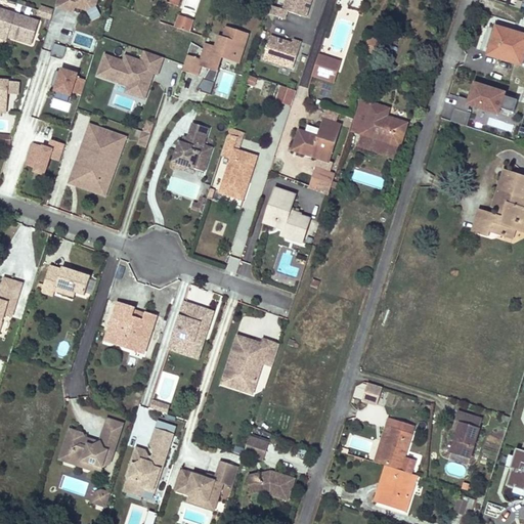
[(56,0),(55,5),(70,10),(72,4),(86,9),(96,5),(97,0),(56,0)]
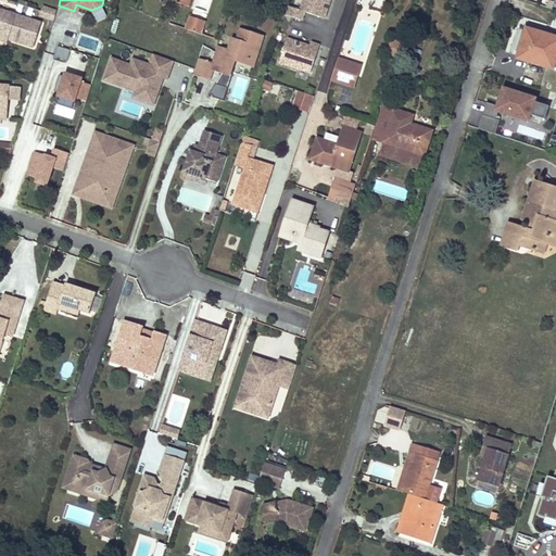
[(325,17),(330,0),(303,0),(301,10),(289,5),(287,14),(302,20),(305,11),(325,17)]
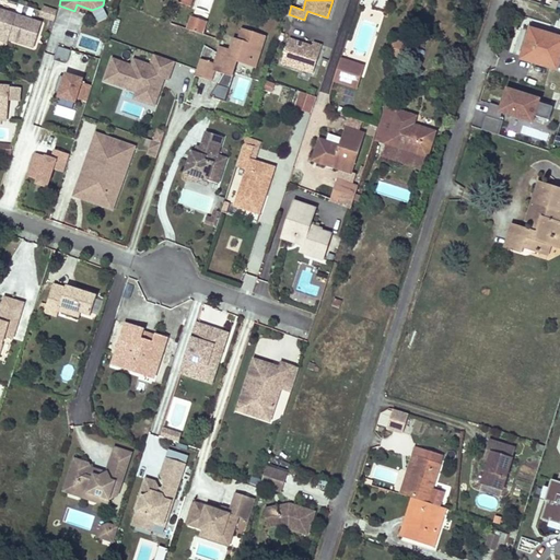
[(57,11),(44,7),(41,14),(55,19),(57,11)]
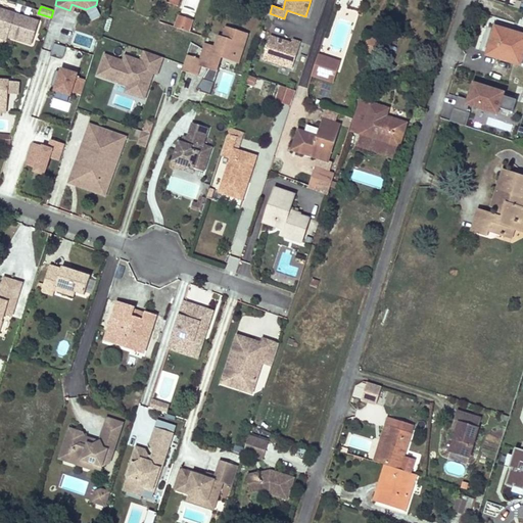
[(0,8),(0,30),(4,32),(5,31),(11,33),(10,36),(33,43),(40,21),(0,8)]
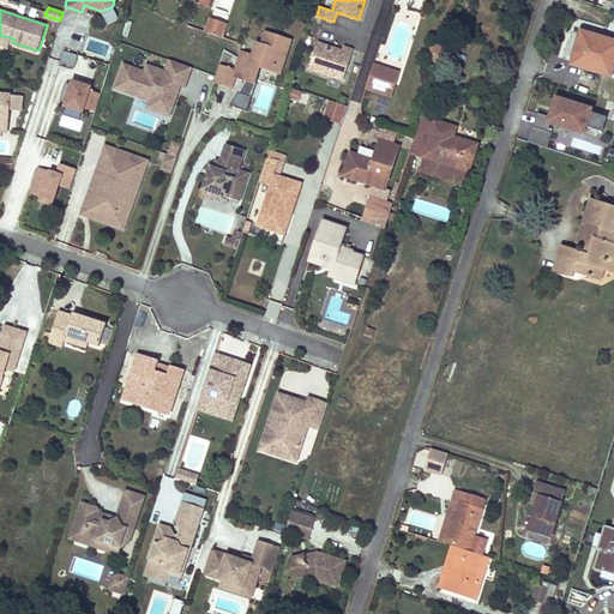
[(226,22),(210,17),(205,31),(221,36),(226,22)]
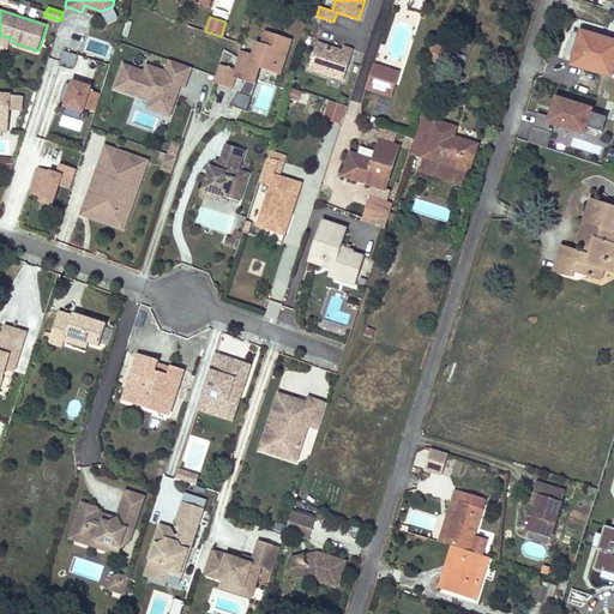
[(251,53),(239,49),(236,56),(233,68),(218,64),(212,82),(232,89),(235,78),(244,80),(238,92),(230,107),(246,112),(251,97),(257,79),(257,78),(250,73),(252,68),(250,67),(253,61),(270,71),(272,66),(275,67),(277,64),(275,61),(277,58),(284,60),(292,40),(264,30),(260,42),(254,41),(251,53)]
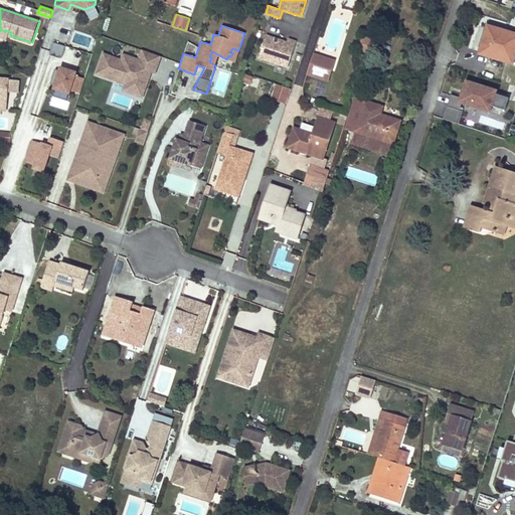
[(511,63),(514,51),(514,33),(487,25),(479,53),(511,63)]
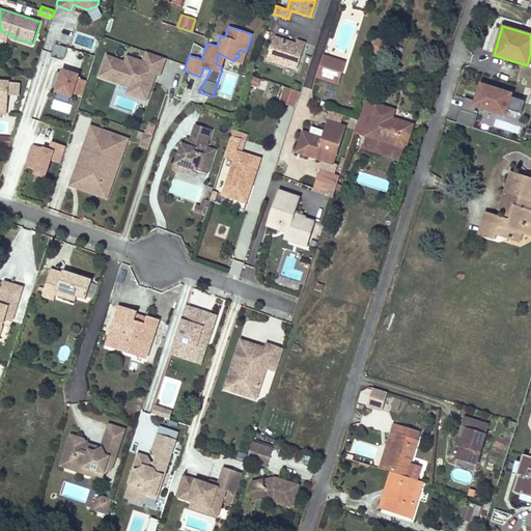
[(0,30),(0,36),(9,40),(10,36),(11,33),(5,31),(4,32),(0,30)]
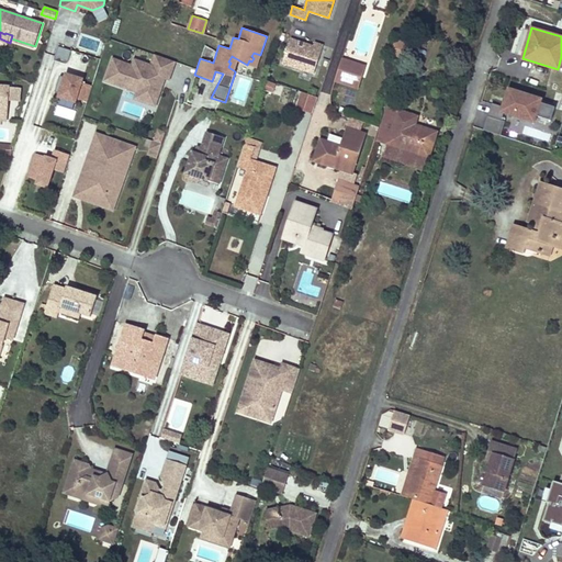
[(313,46),(290,40),(282,64),(314,74),(323,45),(314,43),(313,46)]
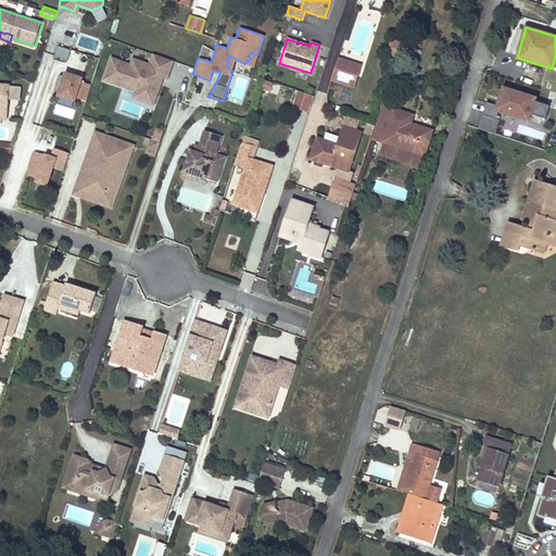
[(71,48),(58,43),(53,59),(63,61),(64,59),(67,60),(71,48)]
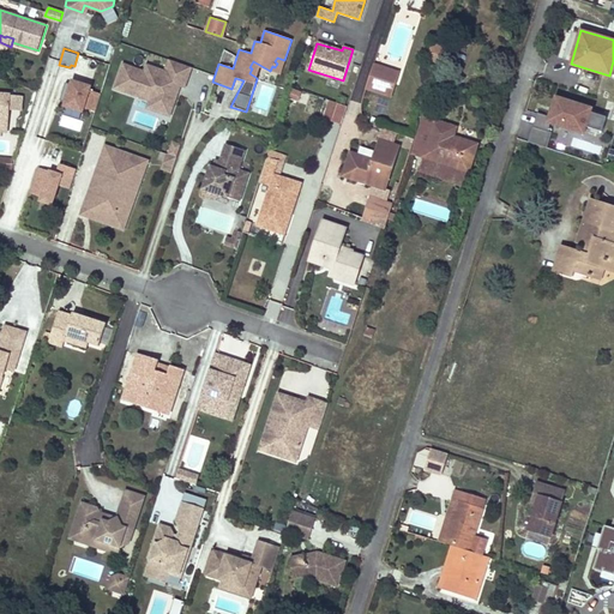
[(377,56),(371,73),(396,82),(402,65),(377,56)]
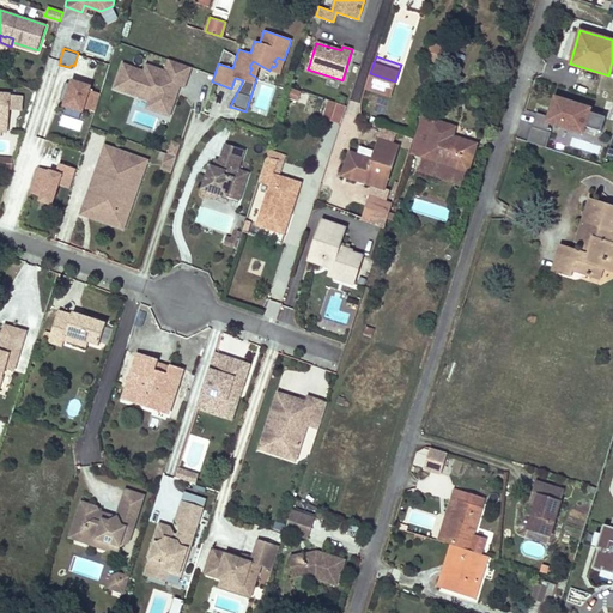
[(432,77),(438,59),(429,56),(423,74),(432,77)]
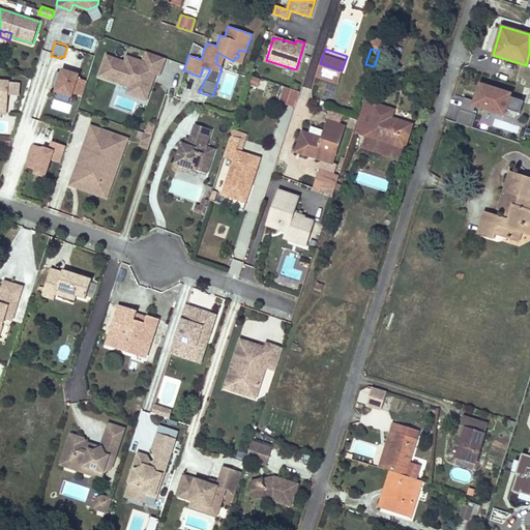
[(241,63),(245,52),(239,50),(237,53),(239,55),(237,58),(235,57),(233,61),(238,62),(241,63)]
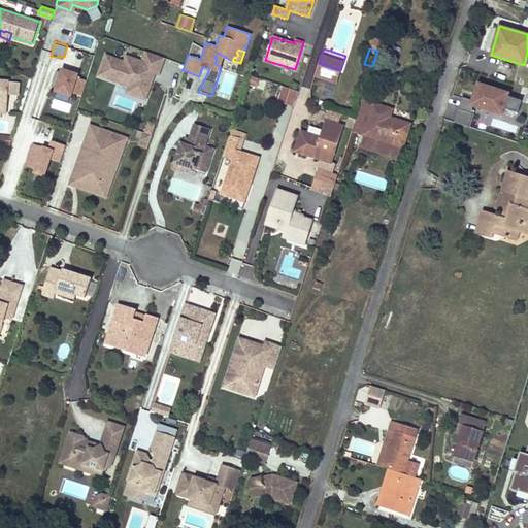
[(124,62),(105,56),(99,76),(129,86),(127,93),(145,99),(154,72),(159,74),(164,57),(145,51),(142,60),(126,55),(124,62)]
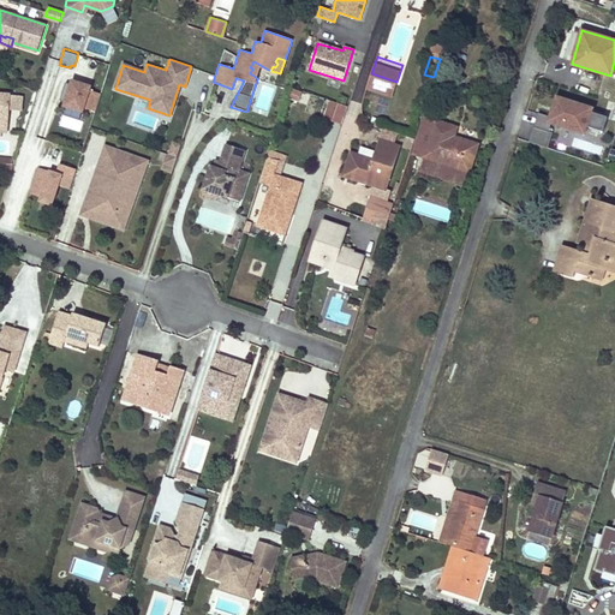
[(261,67),(270,71),(254,61),(250,67),(252,69),(250,73),(257,78),(261,67)]
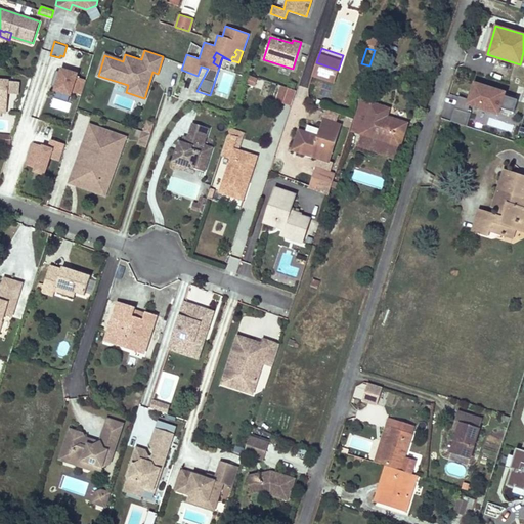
[(316,62),(314,68),(337,75),(338,70),(316,62)]
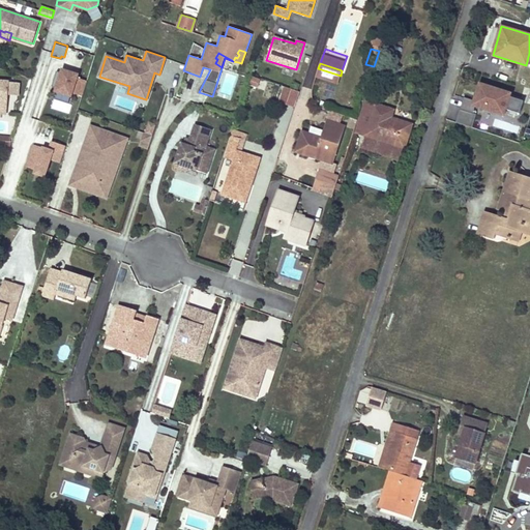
[(62,72),(57,70),(52,85),(82,95),(87,81),(78,78),(79,75),(63,69),(62,72)]
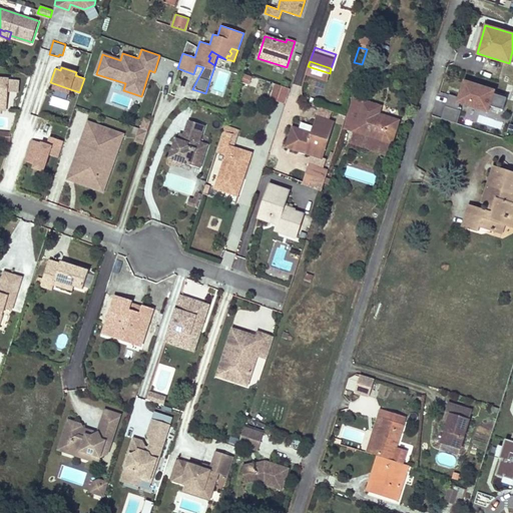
[(9,80),(9,77),(0,76),(0,108),(6,109),(8,92),(9,80)]
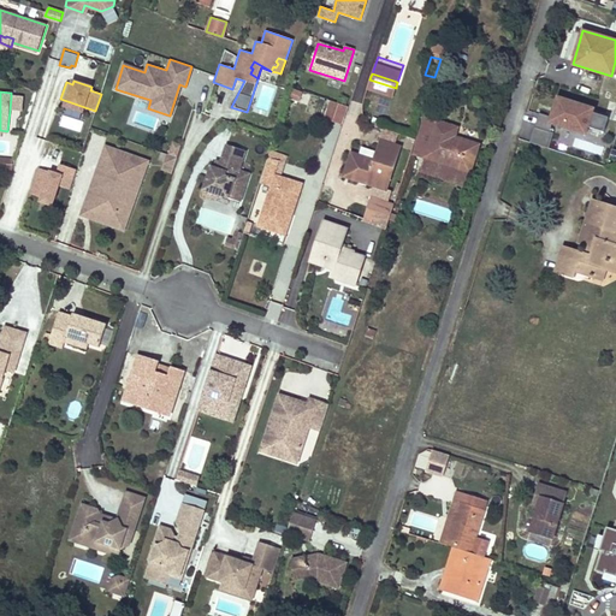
[(24,98),(11,96),(10,111),(23,112),(24,98)]
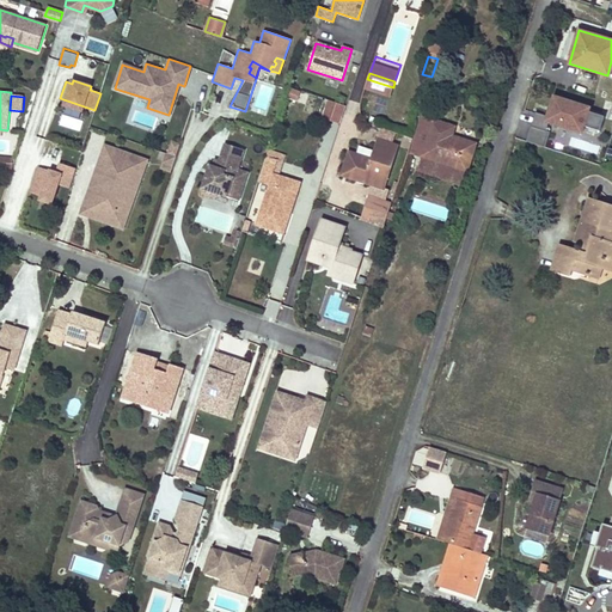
[(534,114),(526,142),(544,148),(550,133),(545,132),(549,123),(560,127),(561,124),(569,128),(568,130),(581,134),(583,128),(599,133),(604,117),(588,112),(589,109),(556,98),(552,108),(549,118),(548,117),(534,114)]
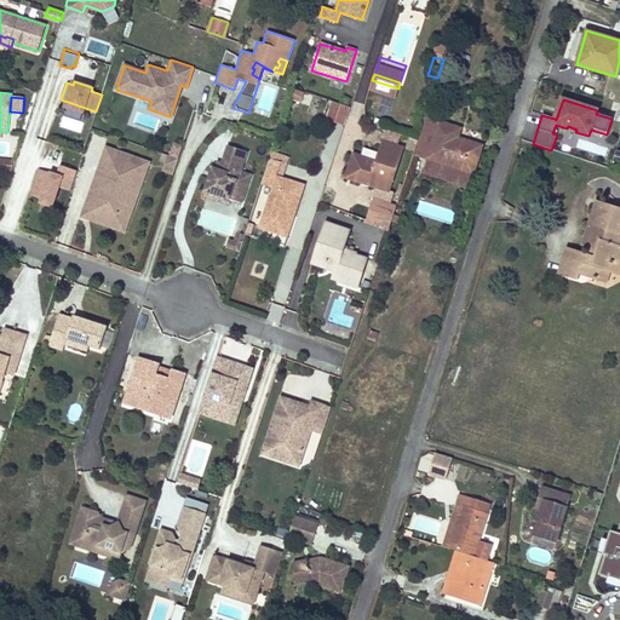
[(351,107),(333,102),(328,119),(345,125),(351,107)]
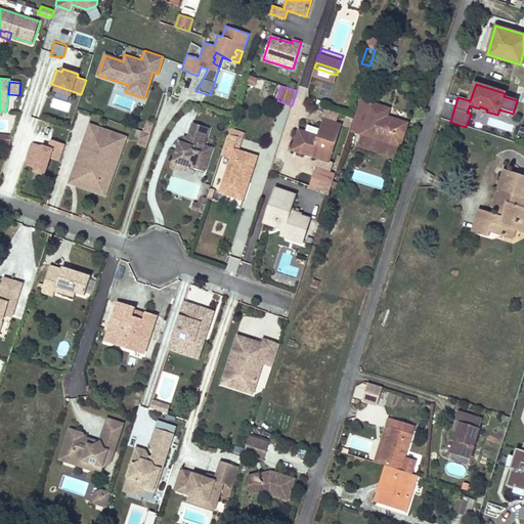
[(394,157),(398,145),(399,145),(406,123),(390,117),(389,120),(385,119),(388,108),(369,102),(368,105),(360,103),(352,128),(360,130),(360,133),(380,140),(377,150),(394,157)]
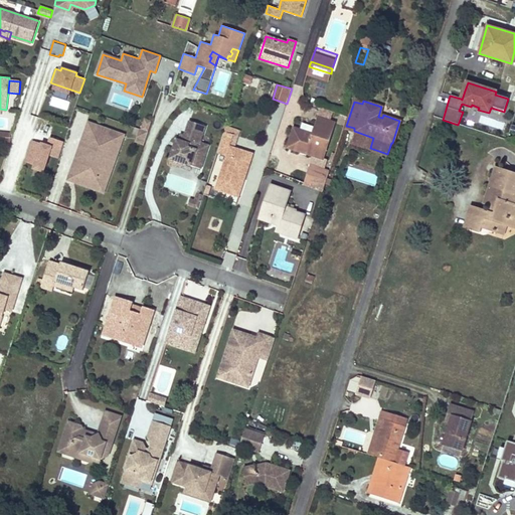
[(294,127),(287,146),(323,158),(326,148),(324,148),(327,141),(328,142),(334,122),(318,117),(313,133),(294,127)]
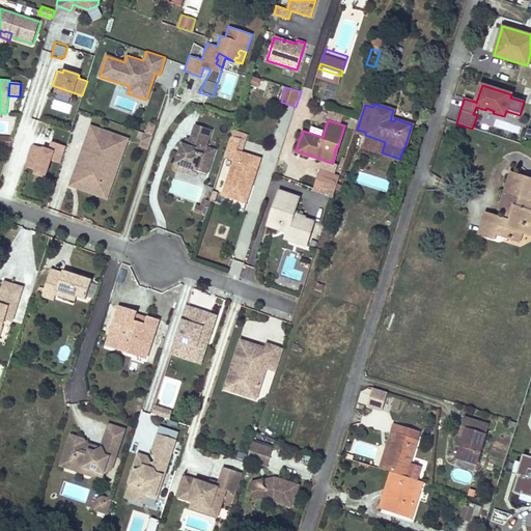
[(156,124),(147,122),(140,144),(148,146),(156,124)]
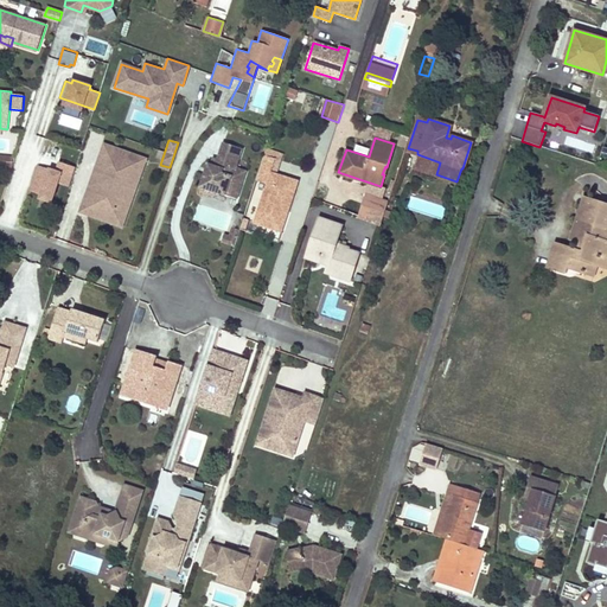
[(211,167),(215,167),(211,177),(206,174),(200,191),(203,195),(212,197),(216,196),(217,193),(237,199),(247,172),(236,168),(243,149),(224,144),(219,160),(215,159),(212,166),(211,167)]
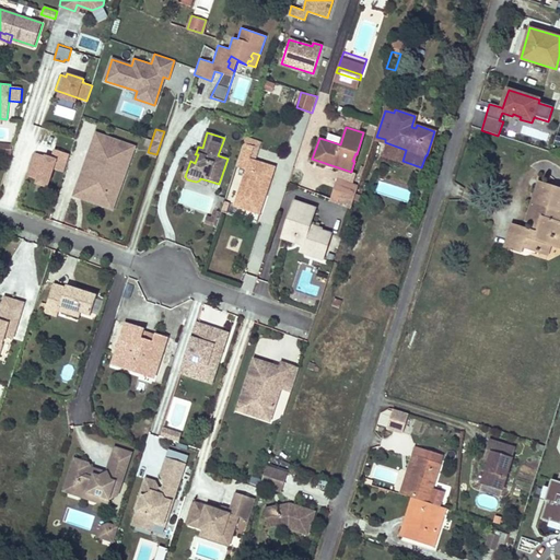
[(133,147),(96,135),(74,196),(112,208),(133,147)]
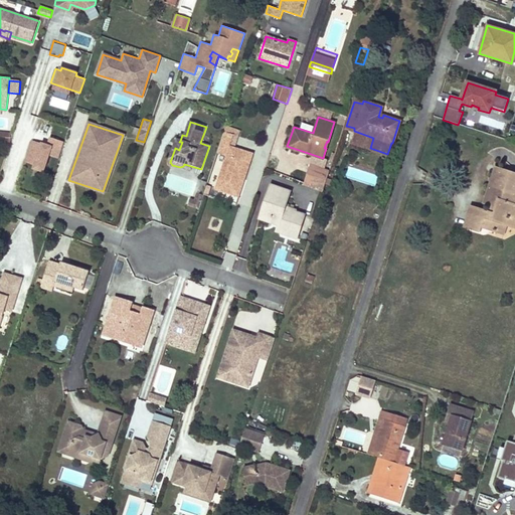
[(0,142),(9,143),(9,132),(0,131),(0,142)]
